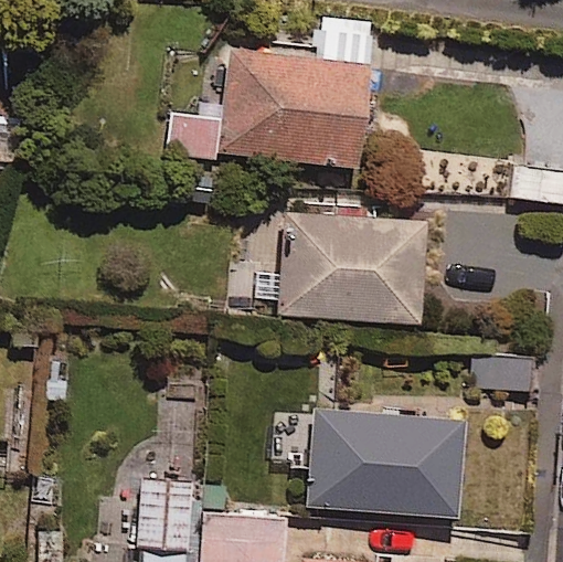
[(311,59),(233,49),(223,126),(169,119),(165,156),(358,181),(380,19),(318,11),(311,59)]
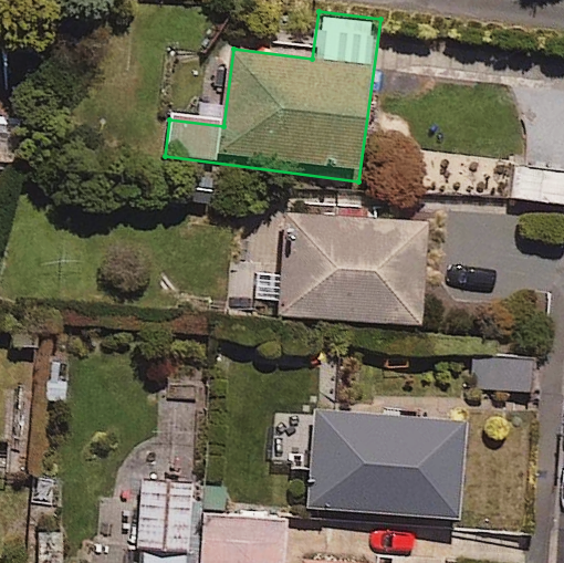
[(563,210),(563,166),(513,160),(507,204),(563,210)]
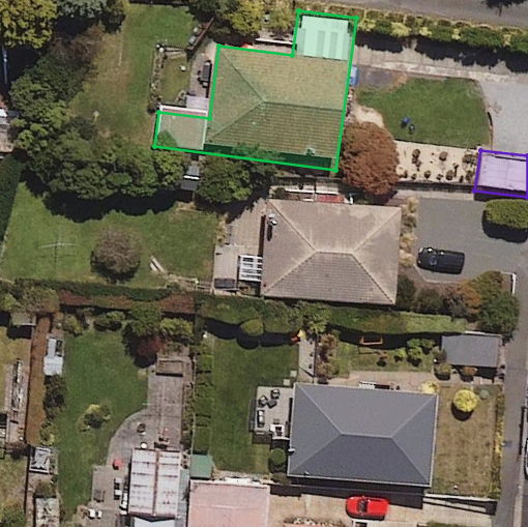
[(393,310),(403,210),(268,198),(259,297),(393,310)]
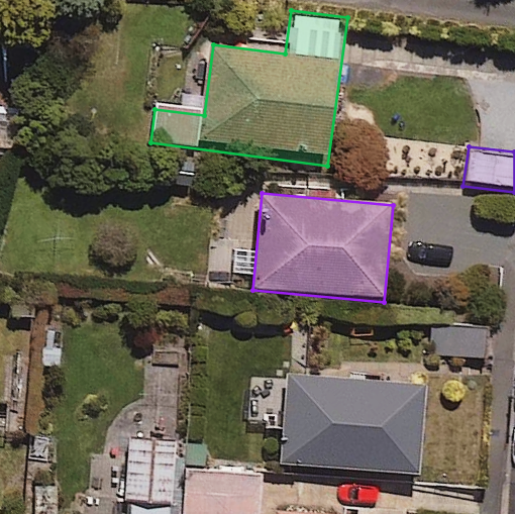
[(430,320),(428,353),(487,357),(490,324),(430,320)]
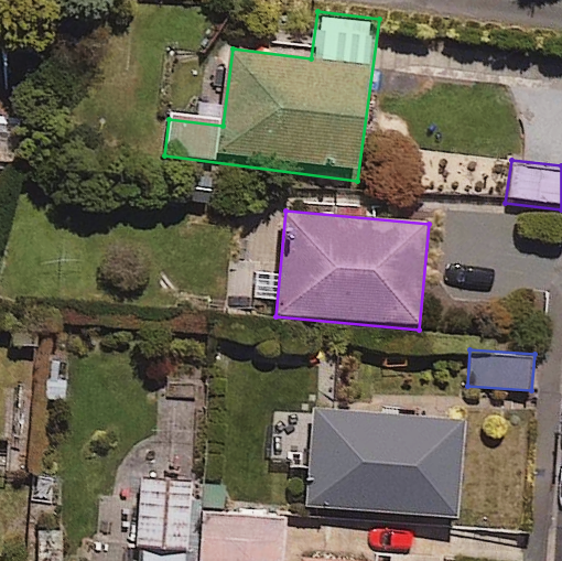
[(313,408),(304,506),(458,520),(467,422),(313,408)]
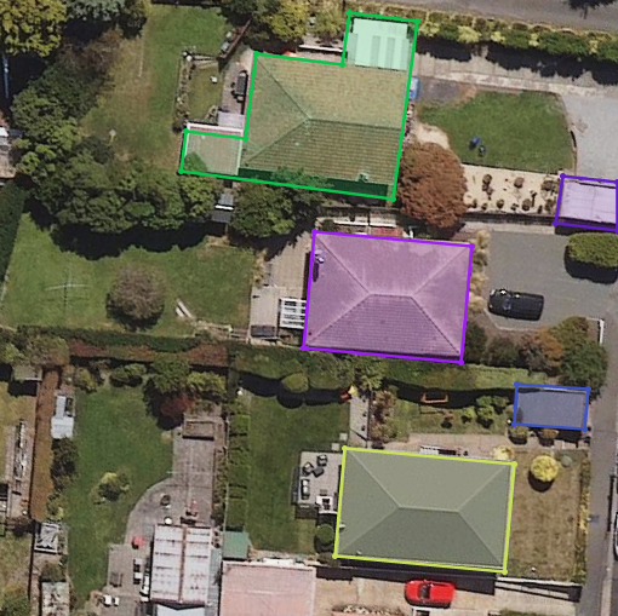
[(213,528),(158,520),(149,597),(205,603),(213,528)]
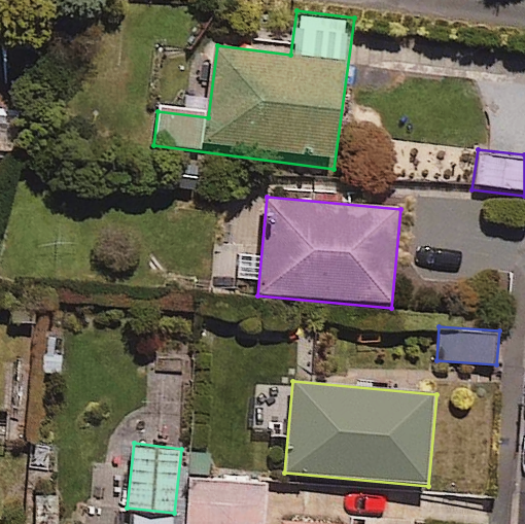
[(264,523),(267,484),(195,479),(190,523),(264,523)]
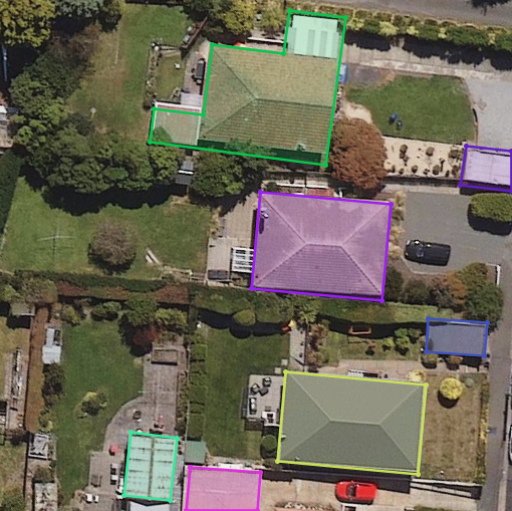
All buildings are outlined.
